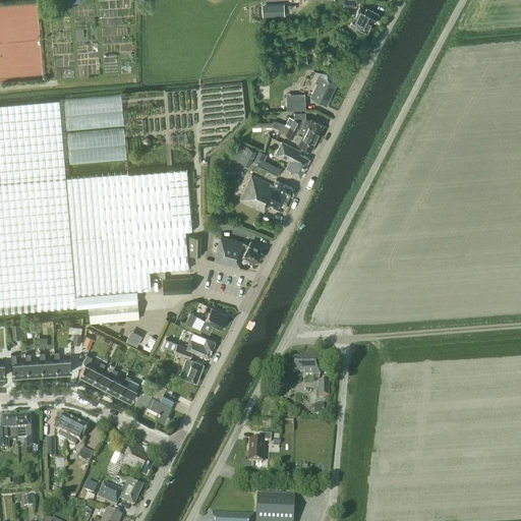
[(139,22),(139,6),(112,7),(111,0),(103,0),(105,16),(109,16),(121,16),(121,23),(139,22)]
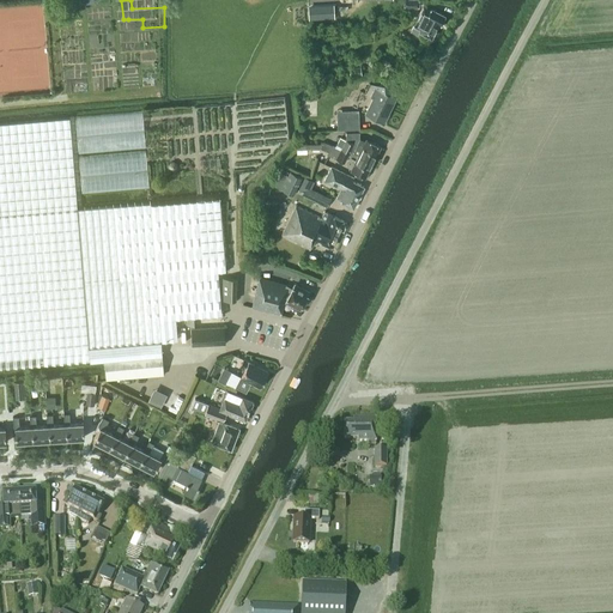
[(333,4),(308,6),(309,19),(334,18),(333,4)]
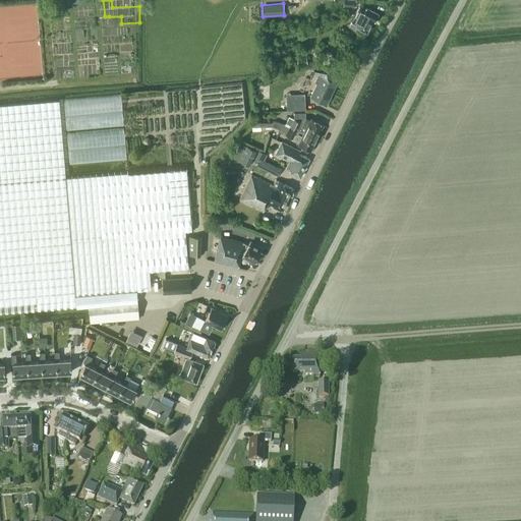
[(365,9),(359,6),(351,21),(357,24),(356,26),(366,32),(372,20),(373,20),(379,12),(366,6),(365,9)]
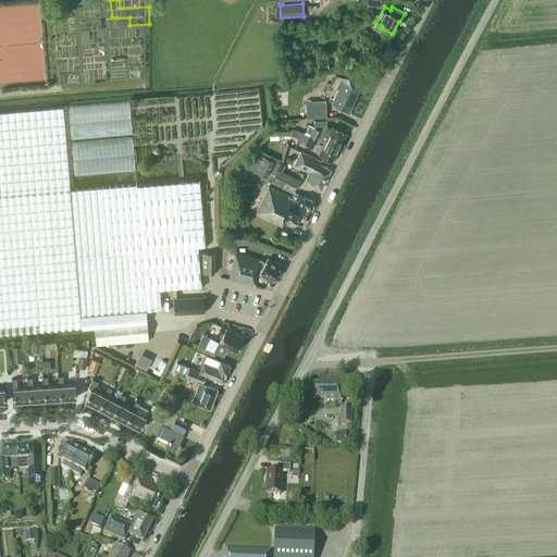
[(133,66),(147,65),(147,56),(133,56),(133,66)]
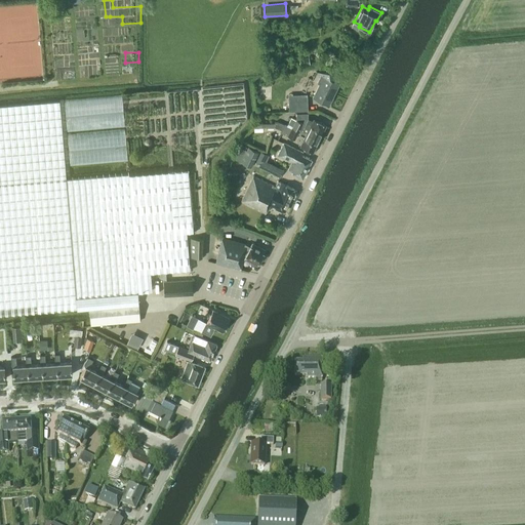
[(320,83),(313,96),(328,104),(338,83),(337,82),(336,70),(319,73),(319,74),(321,75),(318,82),(320,83)]
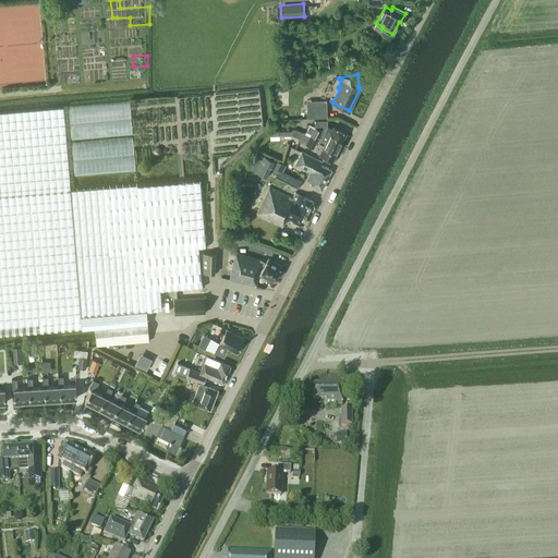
[(132,134),(130,101),(69,107),(71,140),(132,134)]
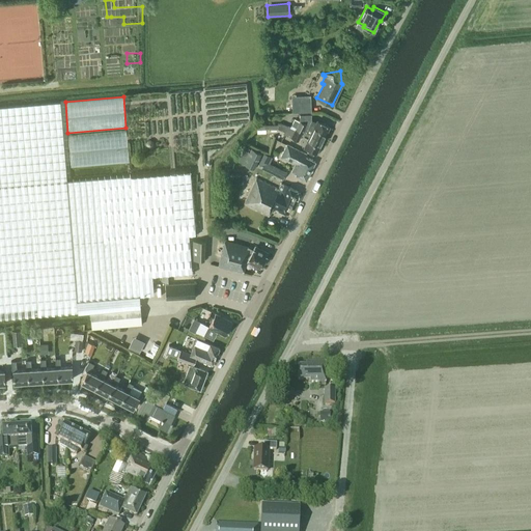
[(0,180),(66,176),(60,102),(0,106),(0,180)]
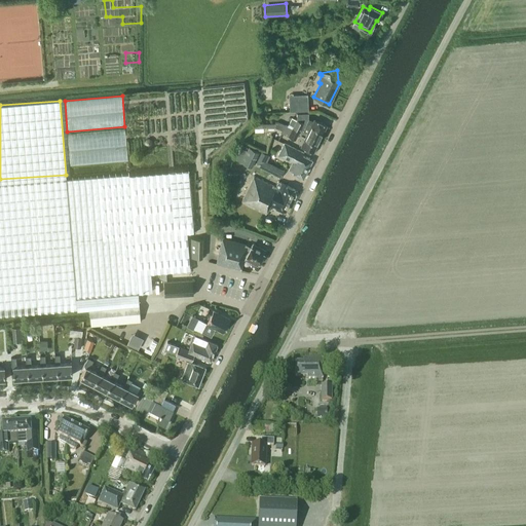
[(308,102),(289,103),(290,111),(308,110),(308,102)]
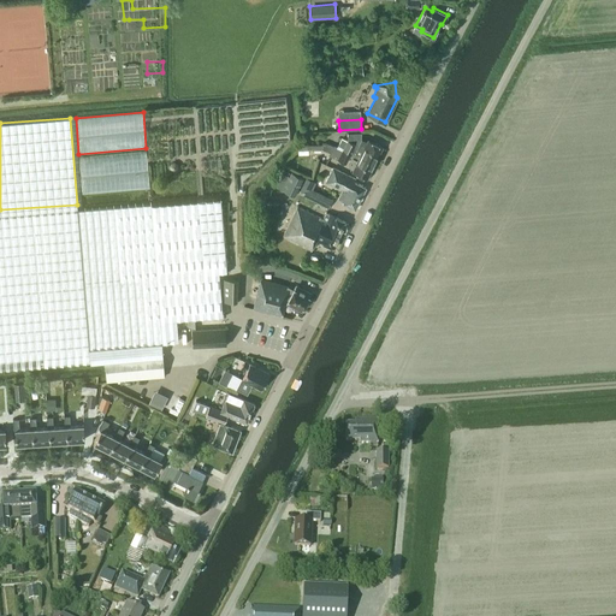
[(338,146),(337,148),(341,149),(343,150),(350,154),(353,152),(360,155),(374,163),(383,147),(368,140),(367,142),(361,140),(361,132),(348,132),(348,140),(345,141),(342,138),(338,146)]
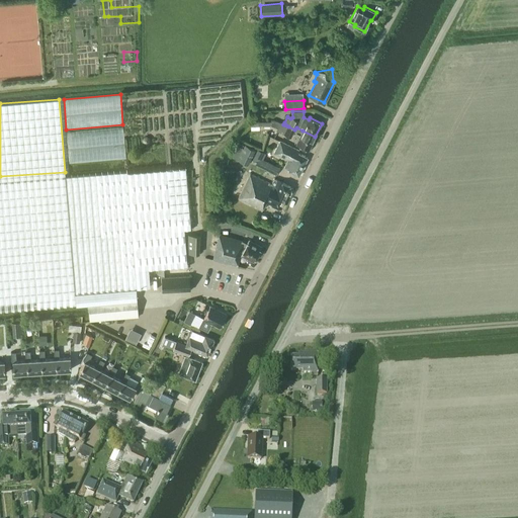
[(286,125),(282,133),(284,134),(290,137),(293,132),(296,133),(293,140),(297,142),(296,144),(309,150),(315,137),(303,131),(296,127),(294,130),(288,126),(286,125)]
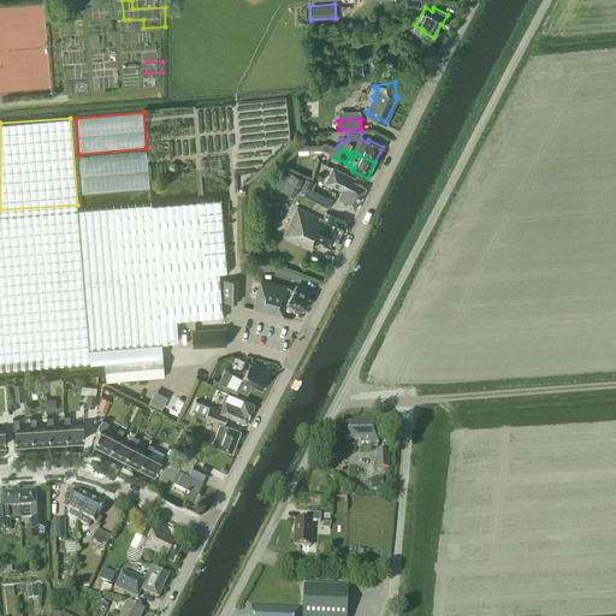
[(149,189),(147,152),(80,158),(82,194),(149,189)]
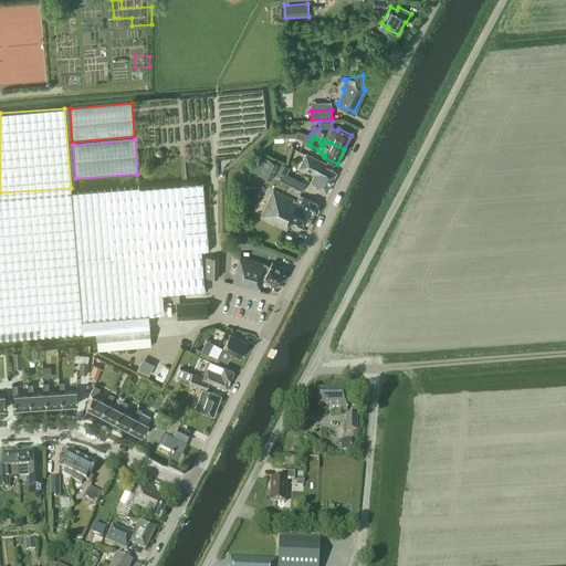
[(326,165),(306,154),(300,167),(314,175),(311,182),(315,185),(315,187),(326,192),(336,173),(325,167),(326,165)]
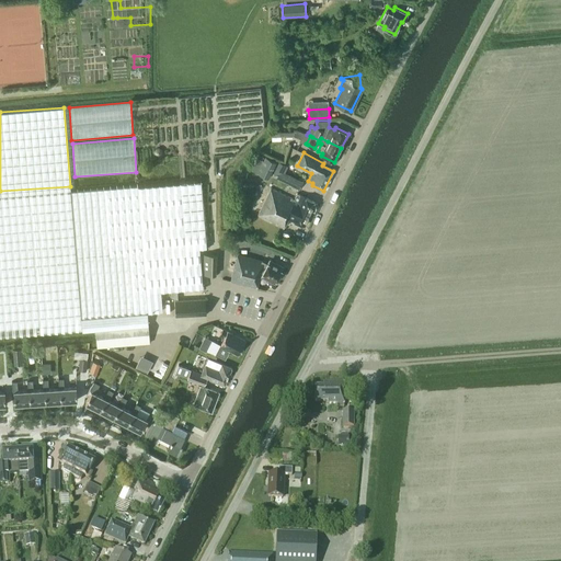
[(276,162),(265,158),(258,174),(268,179),(276,162)]
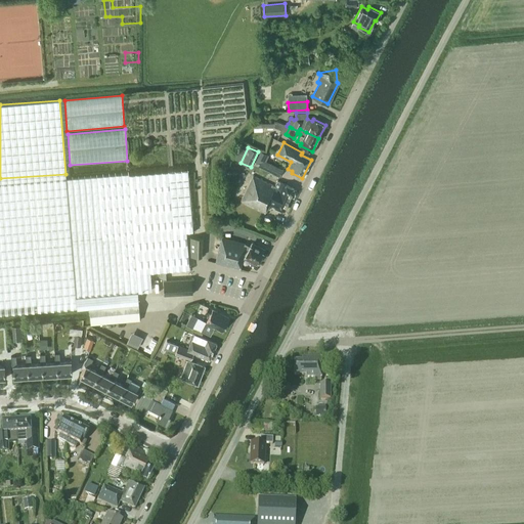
[(269,155),(260,150),(255,162),(258,164),(257,166),(264,169),(279,176),(282,170),(265,162),(269,155)]
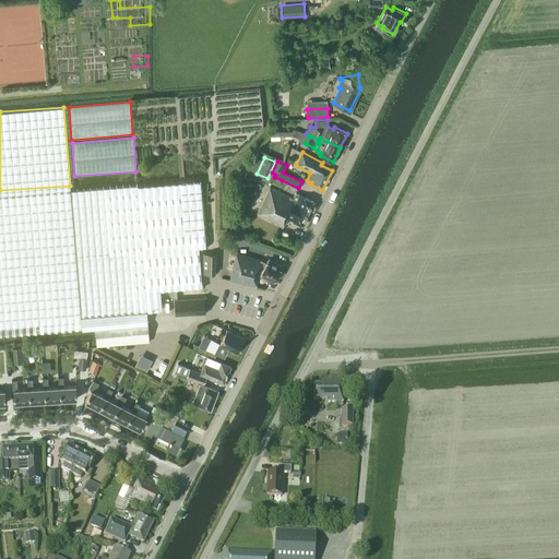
[(70,186),(0,190),(0,334),(82,329),(82,330),(95,329),(96,346),(149,342),(146,311),(147,312),(147,310),(162,309),(159,289),(194,287),(202,286),(199,247),(205,246),(200,180),(137,186),(71,191),(70,186)]
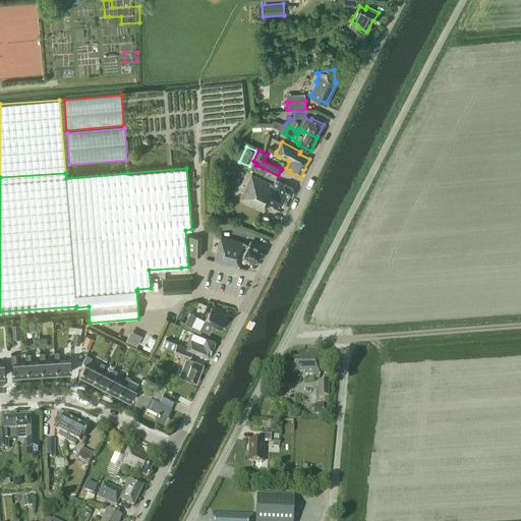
[(273,185),(251,174),(239,199),(240,201),(263,212),(267,203),(283,209),(293,188),(276,180),(273,185)]
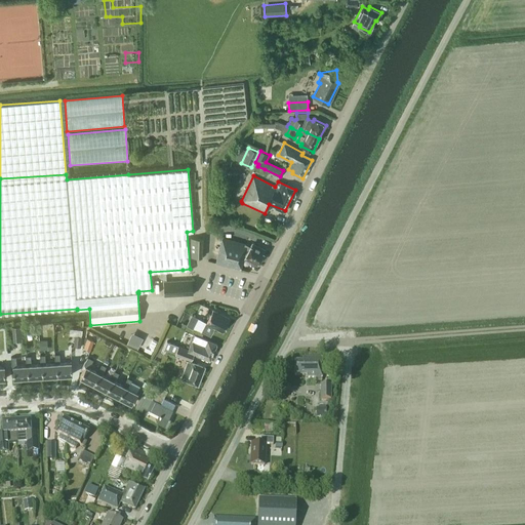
[(202,237),(190,237),(190,256),(202,256),(202,237)]
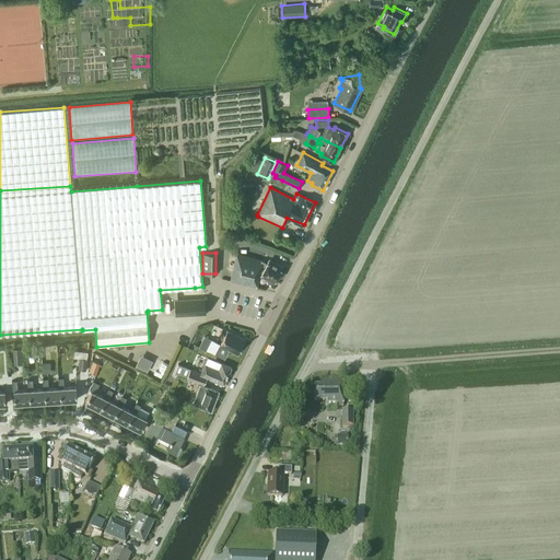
[(261,260),(237,254),(231,280),(236,281),(256,287),(259,275),(273,281),(281,266),(269,260),(267,264),(261,260)]
